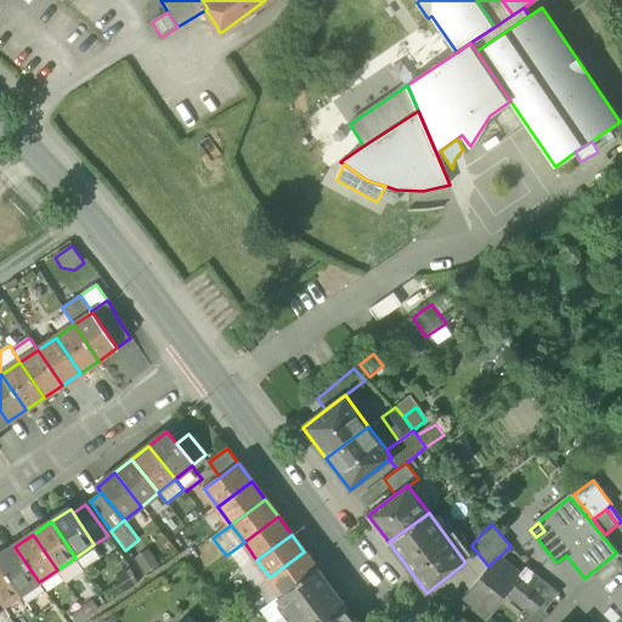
[(256,560),(244,542),(230,553),(243,570),(256,560)]
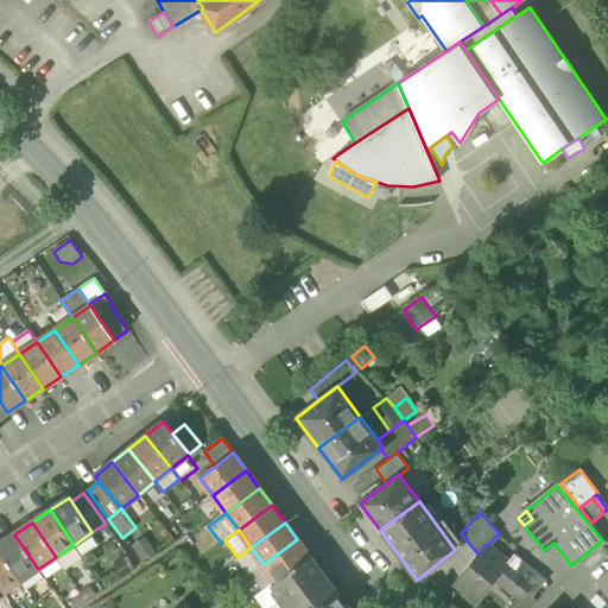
[(100,545),(92,532),(74,545),(82,557),(100,545)]
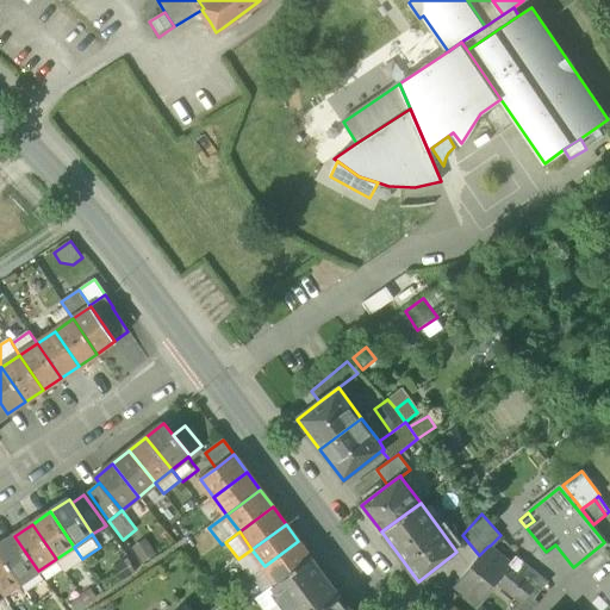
[(0,552),(20,583),(38,571),(14,536),(0,546),(0,552)]
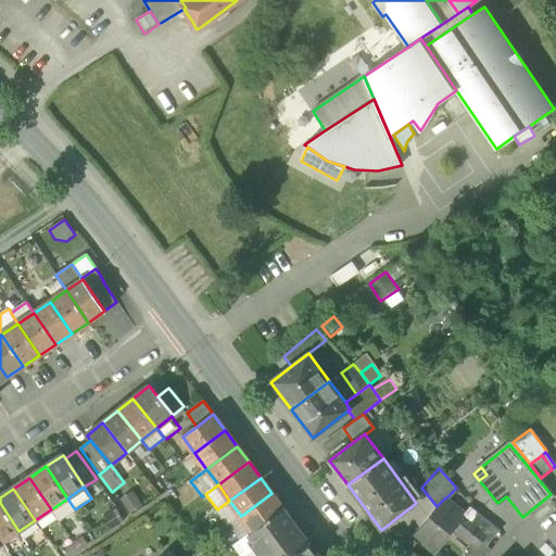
[(142,504),(133,491),(121,500),(130,513),(142,504)]
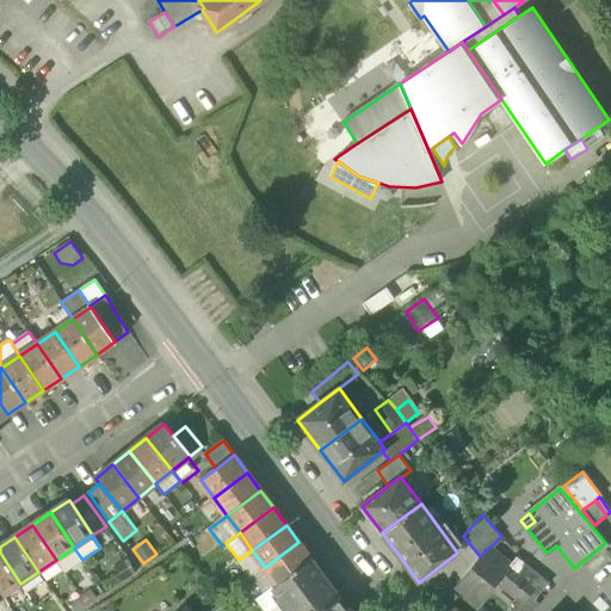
[(265,567),(278,584),(312,559),(298,542),(265,567)]
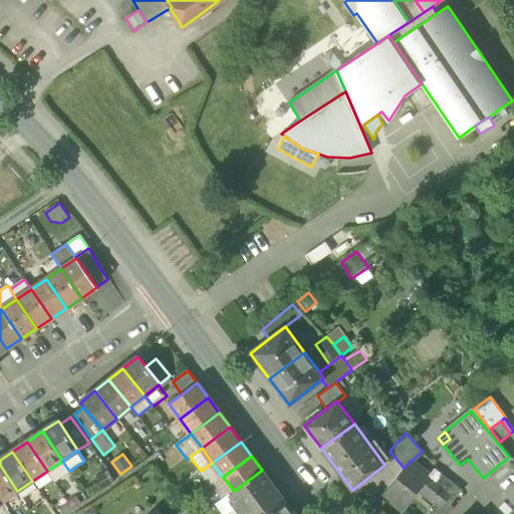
[(403,511),(419,491),(429,479),(431,475),(413,460),(412,460),(404,468),(383,495),(403,511)]
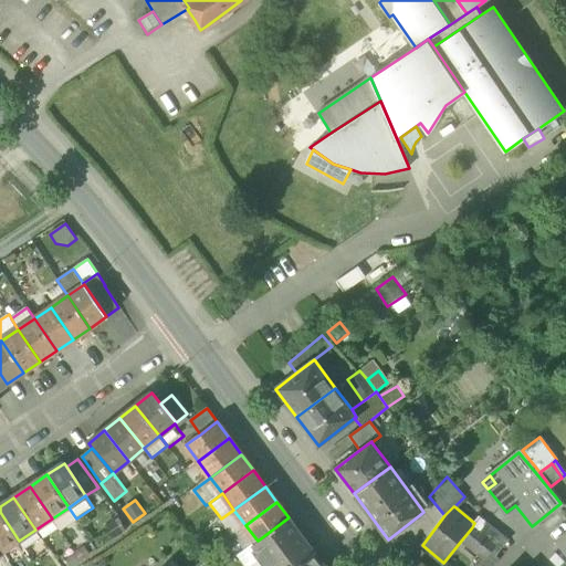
[(60,530),(76,519),(69,507),(52,519),(60,530)]
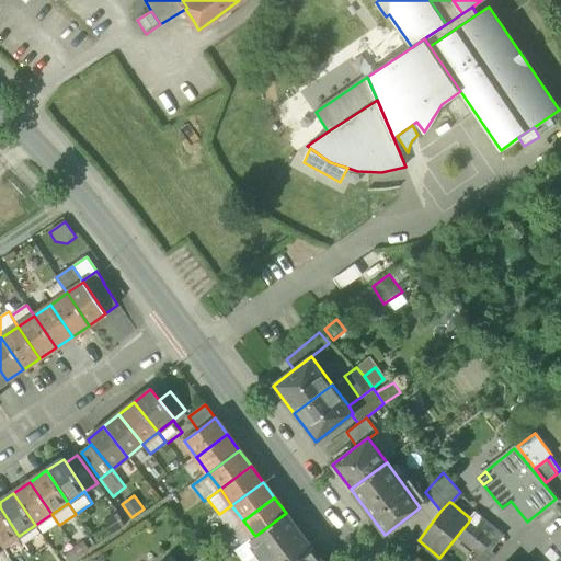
[(231,505),(219,514),(230,529),(243,521),(231,505)]
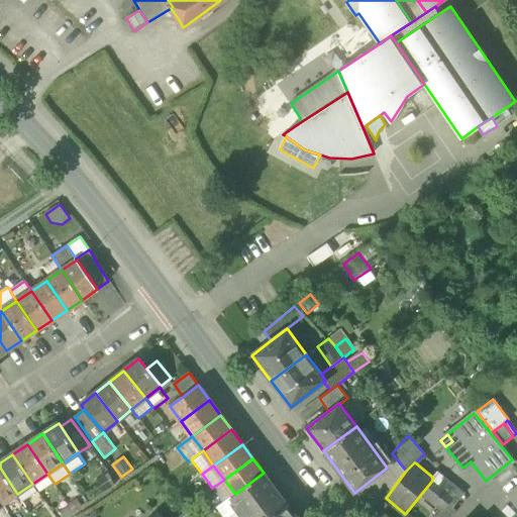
[(0,500),(2,504),(17,494),(0,468),(0,500)]
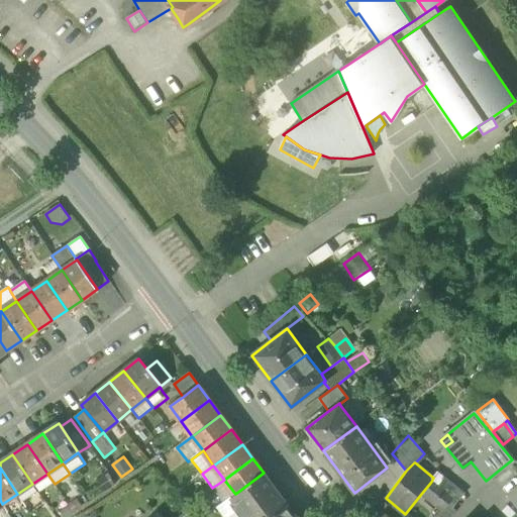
[(115,484),(108,473),(96,481),(103,492),(115,484)]
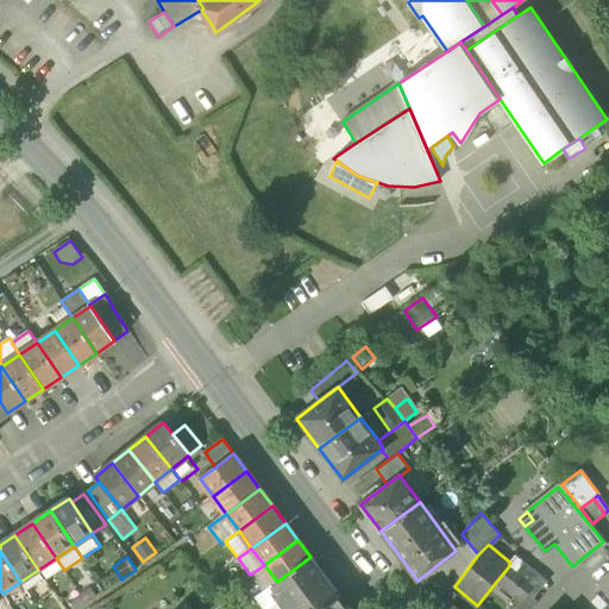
[(272,585),(289,608),(313,608),(337,592),(311,557),(277,582),(272,585)]
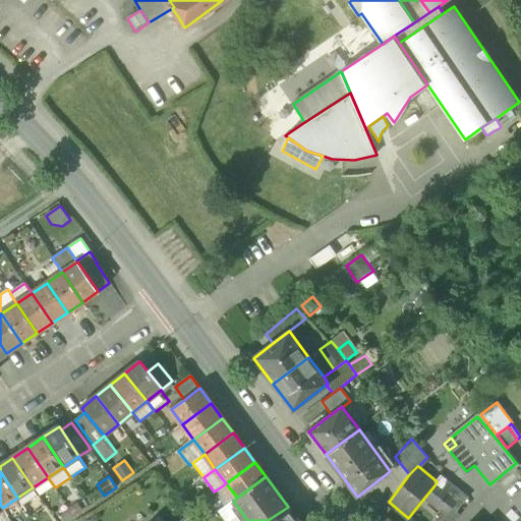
[(449,481),(442,490),(456,503),(452,509),(456,512),(457,512),(468,498),(449,481)]
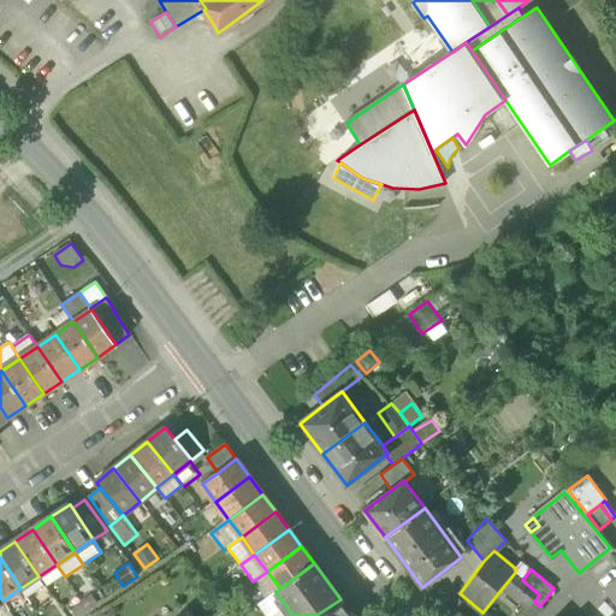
[(267,572),(253,581),(266,598),(276,592),(280,588),(267,572)]
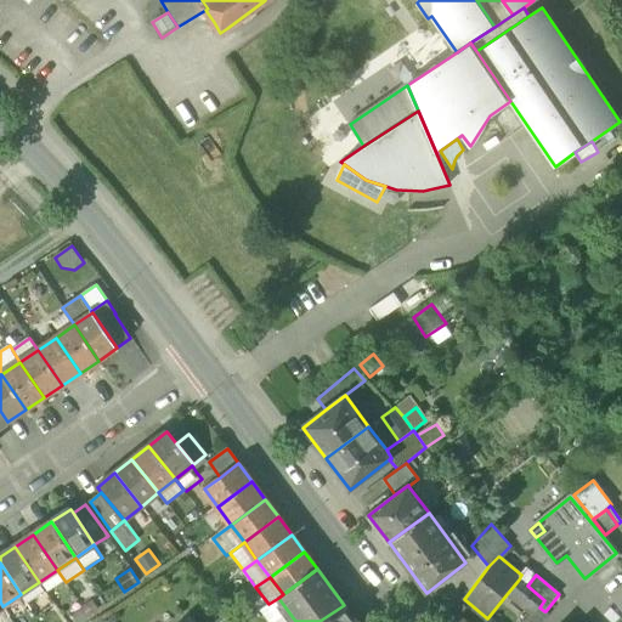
[(527,586),(519,580),(507,594),(531,615),(532,616),(539,608),(544,600),(527,586)]
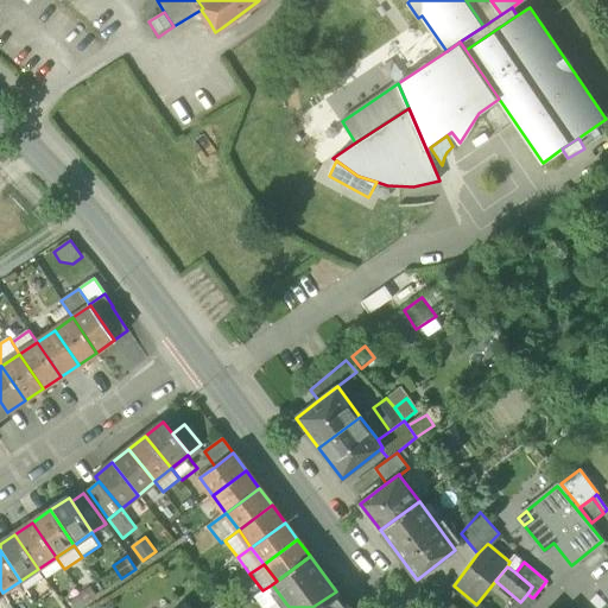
[(607,596),(607,572),(596,582),(607,596)]
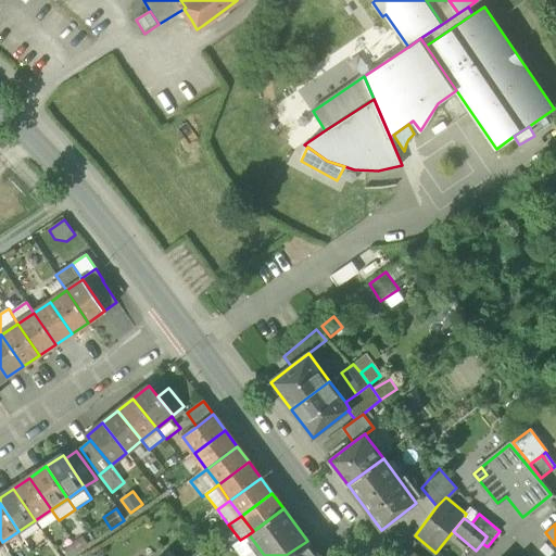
[(264,555),(249,534),(240,540),(232,545),(240,555),(264,555)]
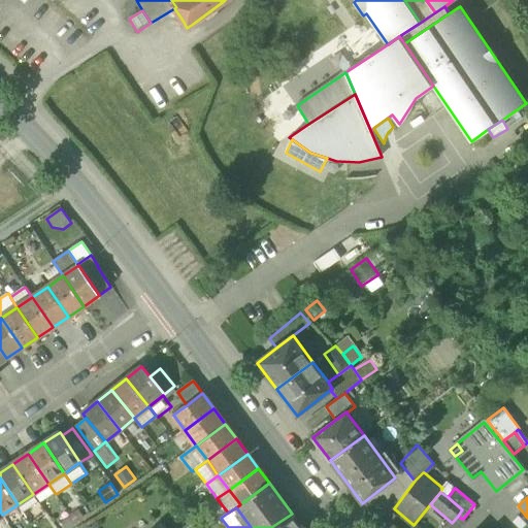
[(304,527),(302,527),(292,514),(271,527),(304,527),(305,527),(304,527)]
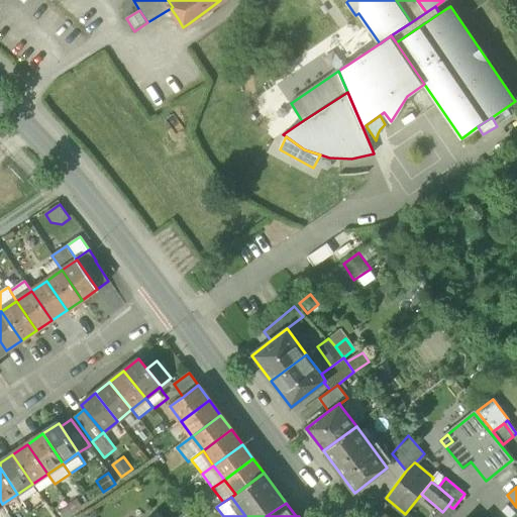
[(436,516),(450,516),(457,511),(453,508),(452,508),(448,505),(442,512),(441,511),(436,516)]
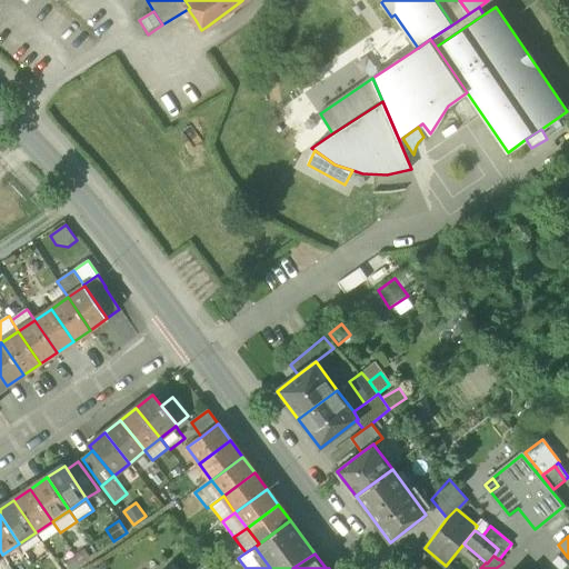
[(558,556),(552,562),(559,568),(563,568),(568,565),(558,556)]
